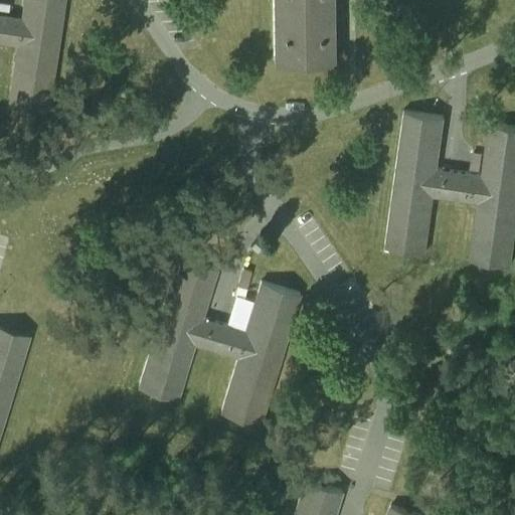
[(0,41),(15,44),(8,102),(48,109),(63,0),(21,0),(19,15),(0,12),(0,41)]
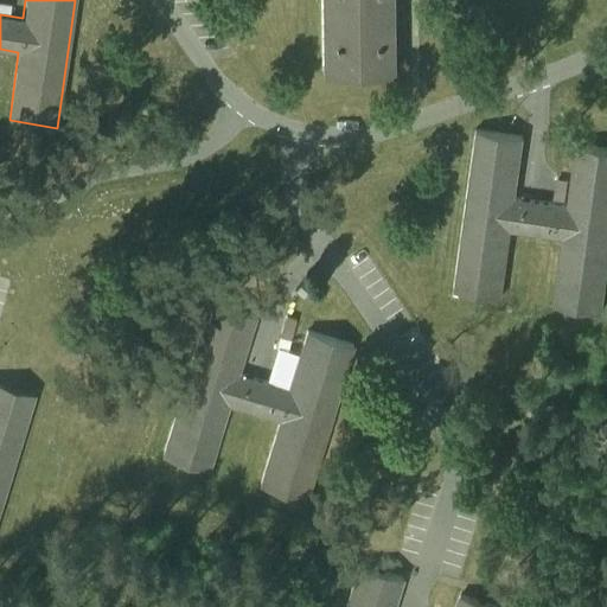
[(321,0),(324,77),(391,75),(389,0),(321,0)]
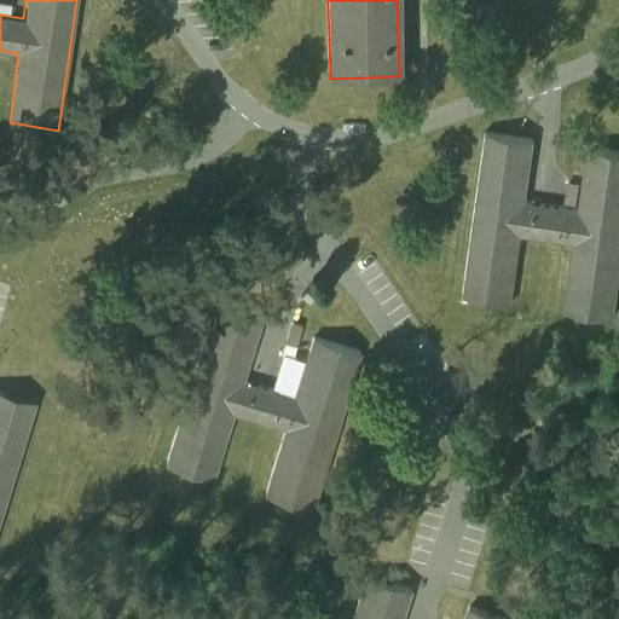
[(484,138),(460,296),(508,304),(519,232),(577,242),(566,313),(612,320),(618,268),(618,156),(586,151),(582,184),(577,209),(524,202),(532,145),(484,138)]
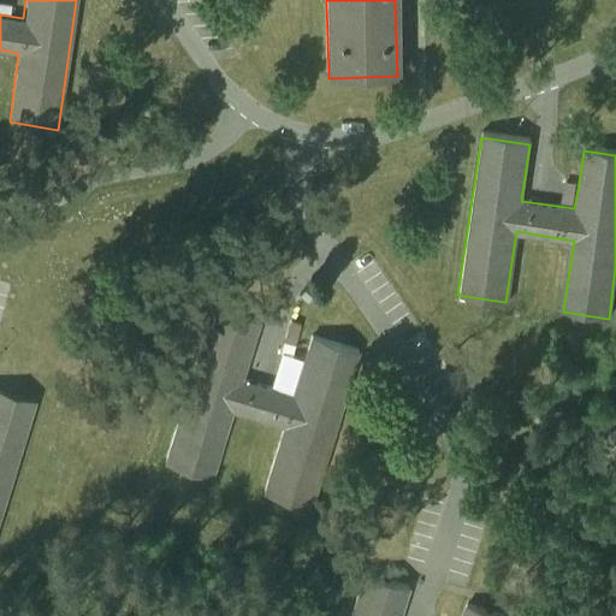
[(211,312),(163,473),(206,486),(229,412),(291,431),(270,504),(309,516),(357,357),(317,344),(311,361),(298,403),(236,384),(254,325),(211,312)]
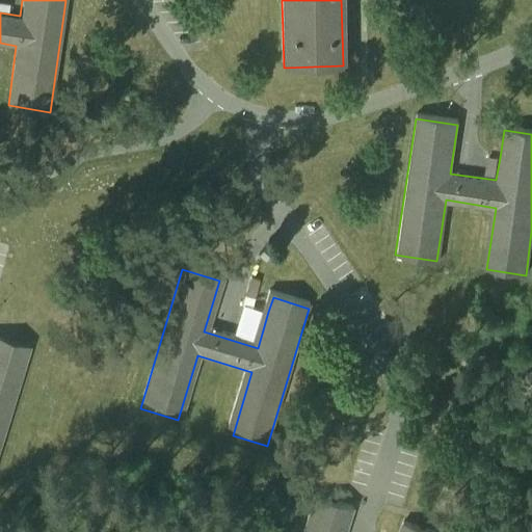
[(0,446),(29,349),(0,340),(0,446)]
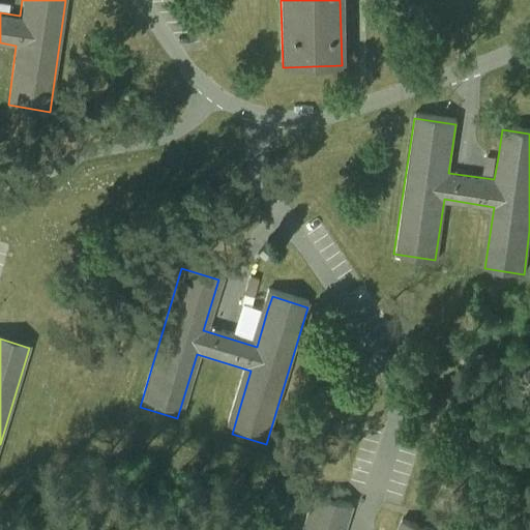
[(314,495),(302,529),(428,529),(404,523),(401,529),(343,529),(351,506),(343,503),(314,495)]
